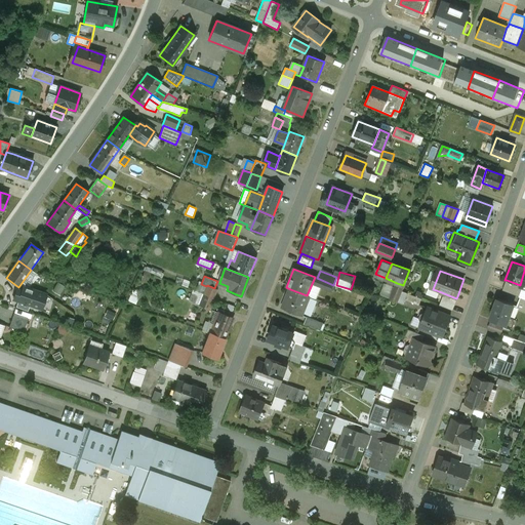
[(520,285),(507,280),(502,290),(519,296),(522,288),(523,286),(520,285)]
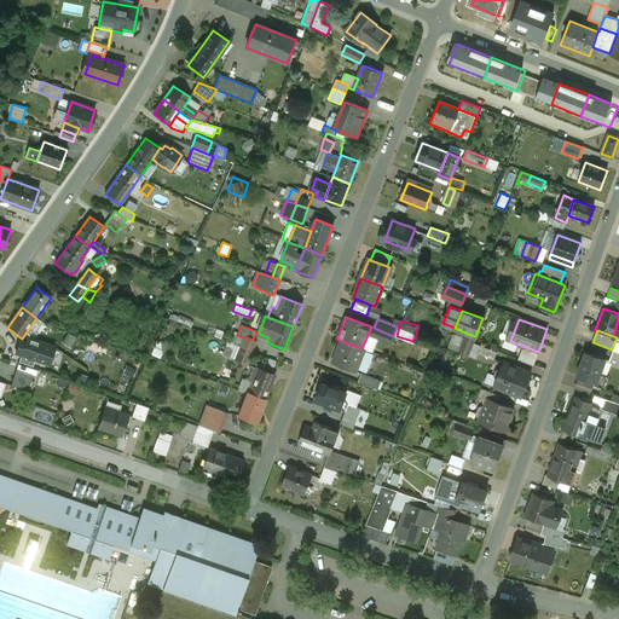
[(475,336),(468,334),(460,352),(468,356),(475,336)]
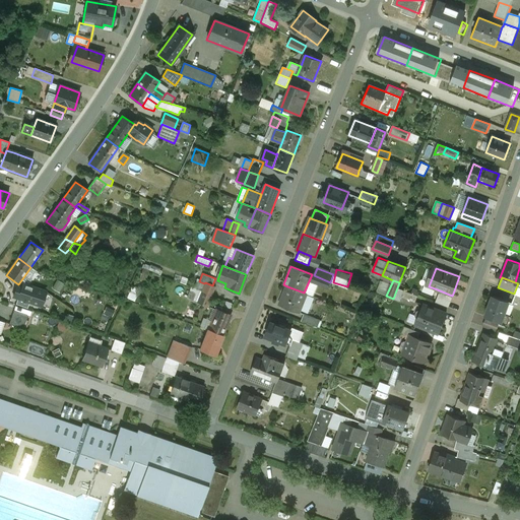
[(212,285),(205,282),(204,283),(201,291),(211,296),(214,286),(212,285)]
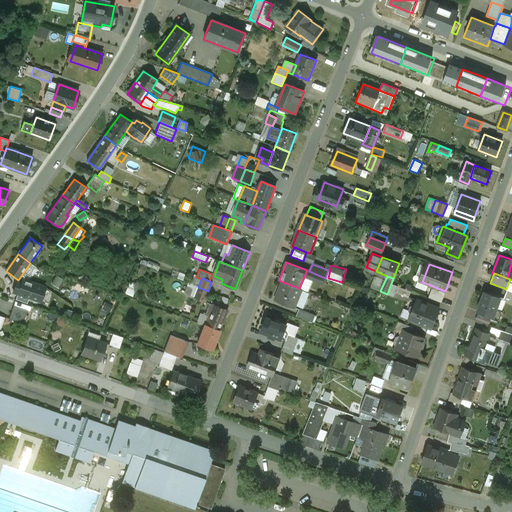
[(299,288),(283,282),(275,300),(294,308),(301,289),(299,288)]
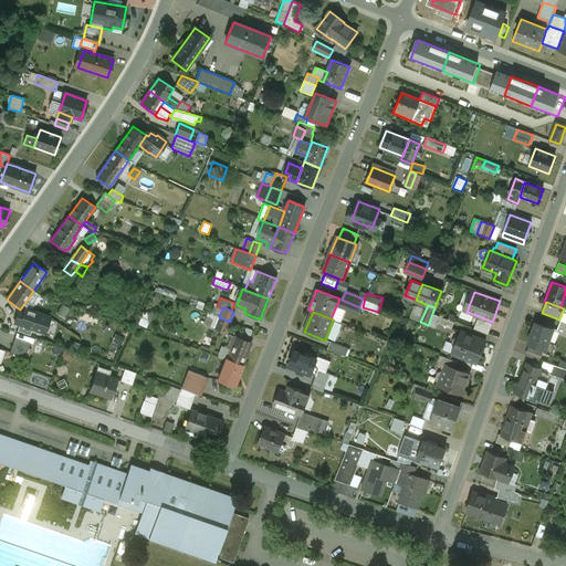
[(492,322),(473,314),(472,315),(478,317),(473,329),(488,335),(493,321),(493,320),(492,322)]
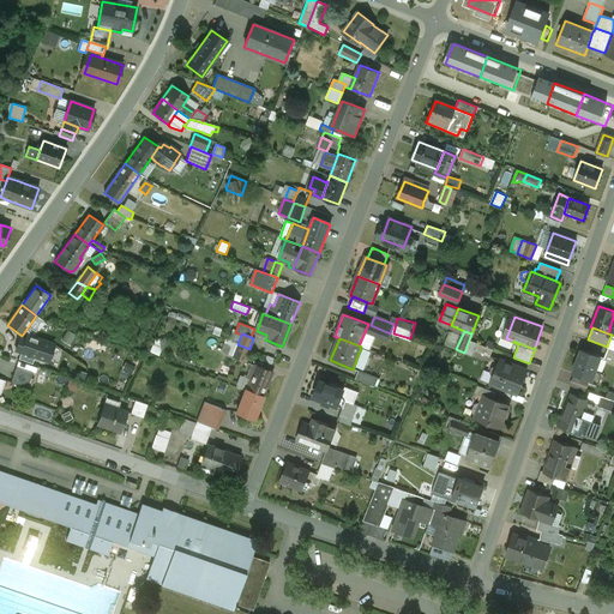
[(40,348),(30,343),(24,354),(34,360),(40,348)]
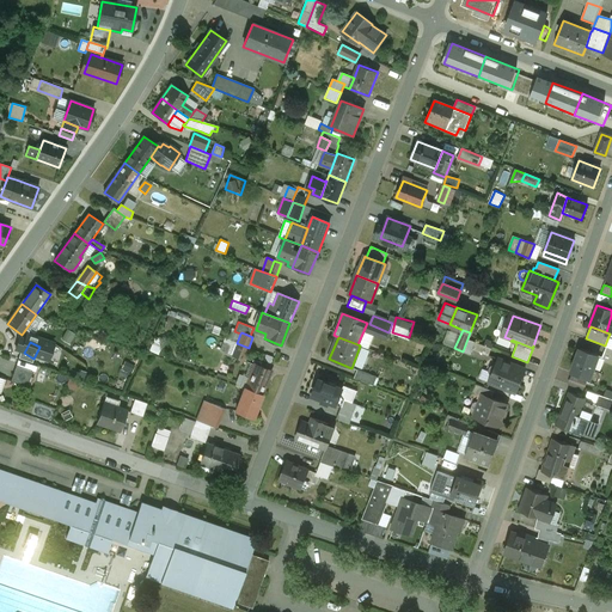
[(491,348),(475,342),(471,349),(489,356),(491,348)]
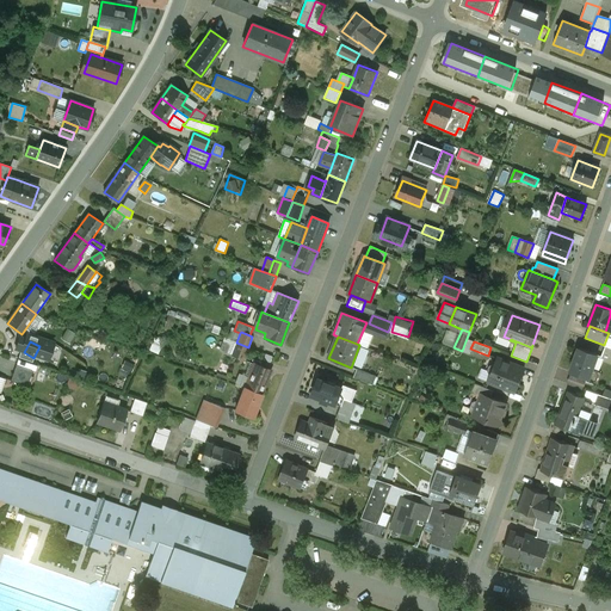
[(248,347),(236,343),(233,355),(244,359),(248,347)]
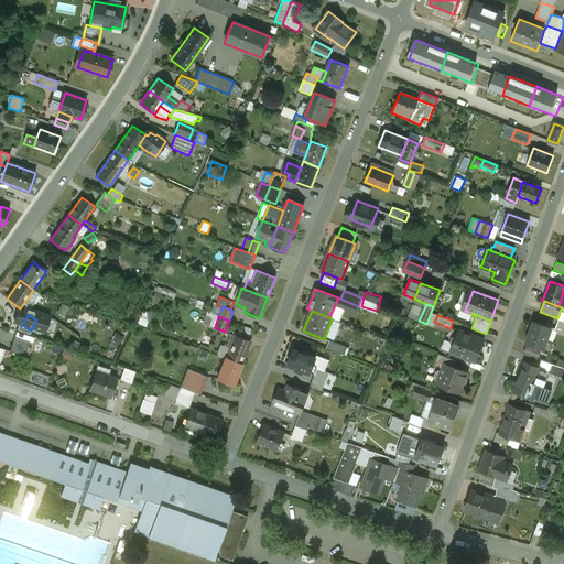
[(563,322),(559,320),(554,331),(557,331),(563,333),(563,322)]
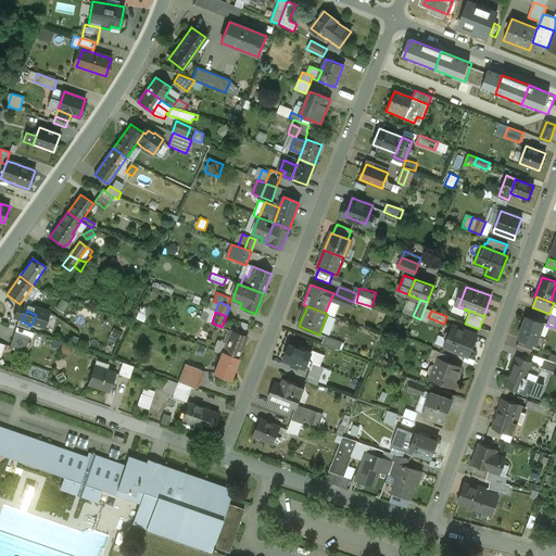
[(543,323),(527,317),(519,339),(534,344),(538,336),(542,324),(543,323)]
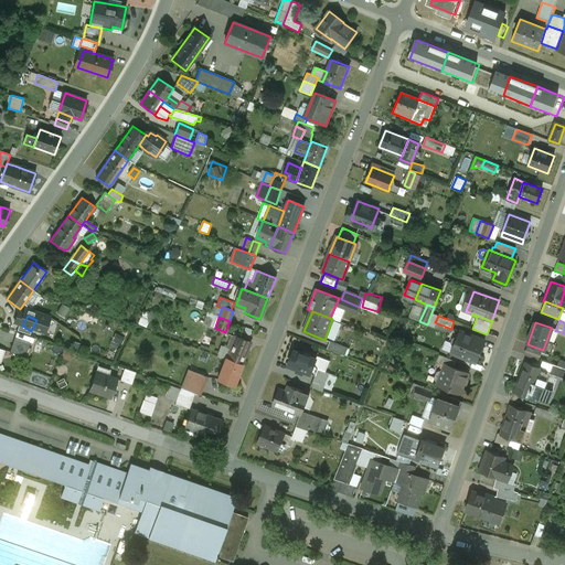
[(555,331),(551,329),(546,341),(554,344),(558,331),(555,331)]
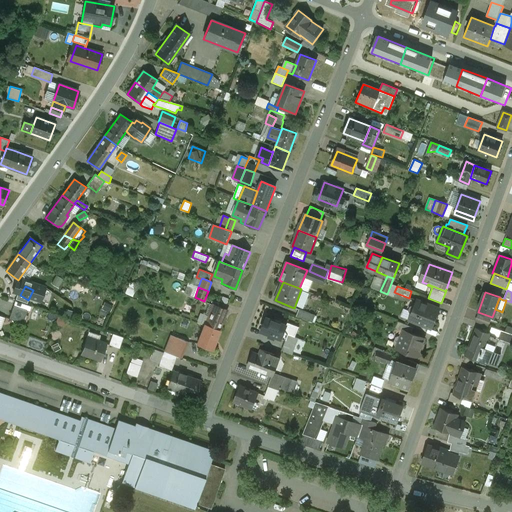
[(439,309),(416,300),(414,306),(412,305),(409,306),(408,310),(409,313),(411,313),(408,320),(431,329),(439,309)]
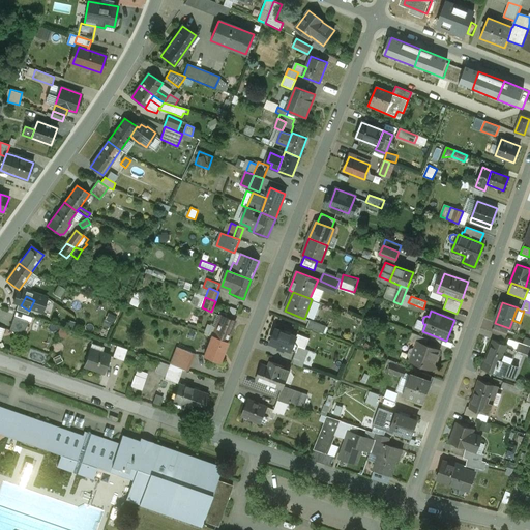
[(234,321),(221,316),(212,335),(227,342),(234,321)]
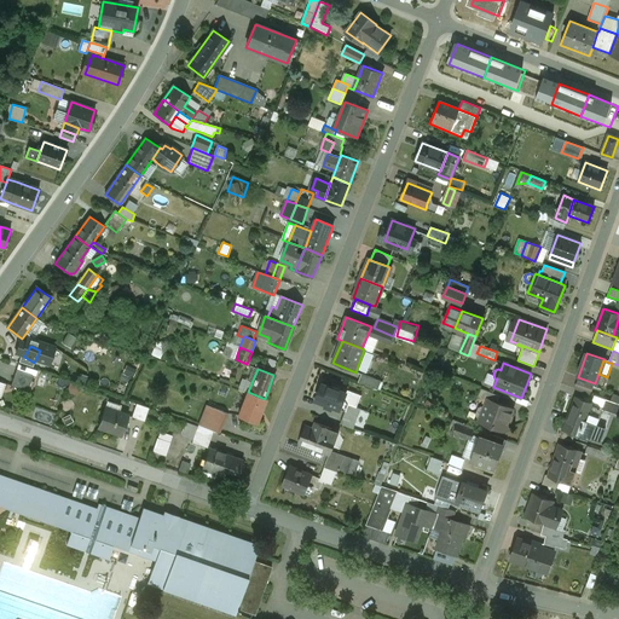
[(32,376),(16,370),(11,387),(27,392),(32,376)]
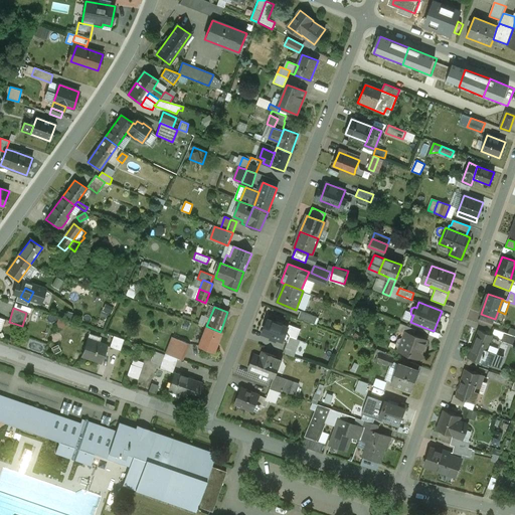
[(317,317),(301,311),(298,318),(314,324),(317,317)]
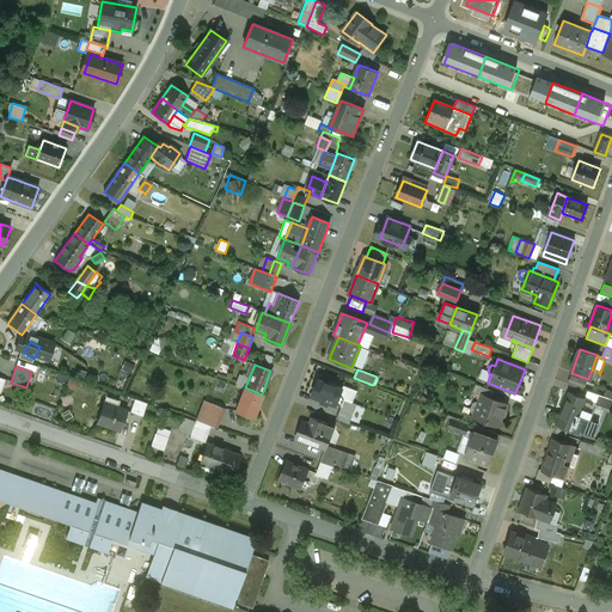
[(600,373),(592,369),(588,379),(587,381),(598,385),(601,373),(600,373)]
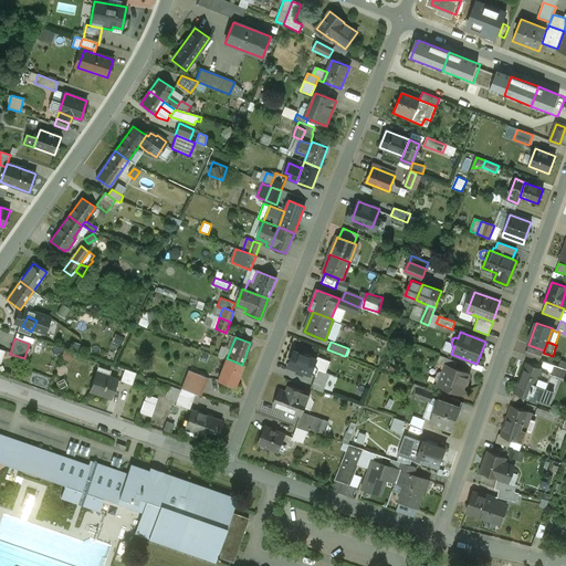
[(316,359),(294,350),(289,366),(311,375),(311,374),(316,359)]
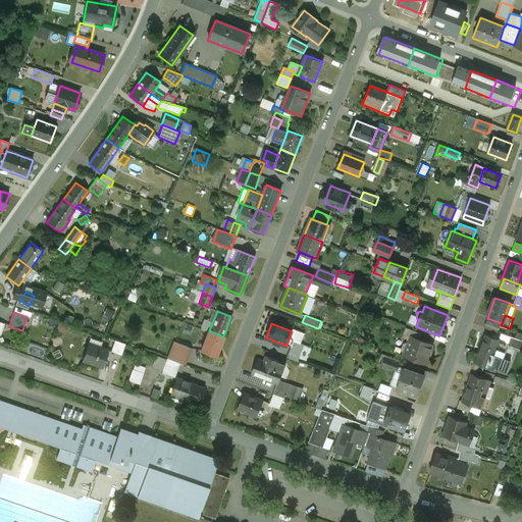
[(405,327),(403,334),(409,336),(411,330),(405,327)]
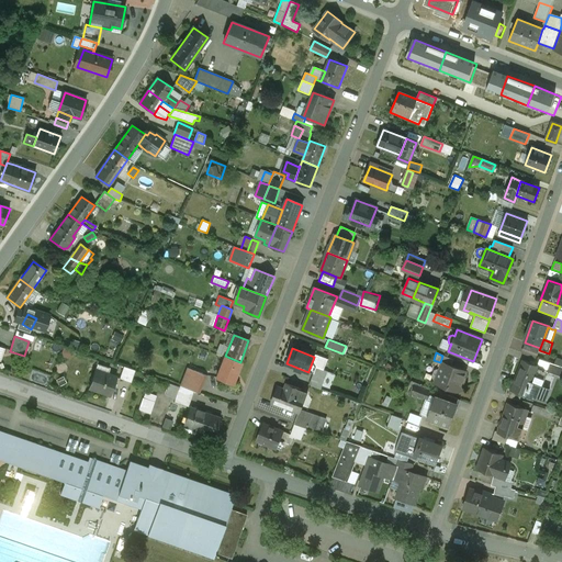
[(327,359),(315,355),(314,357),(308,371),(313,373),(315,367),(323,370),(327,359)]
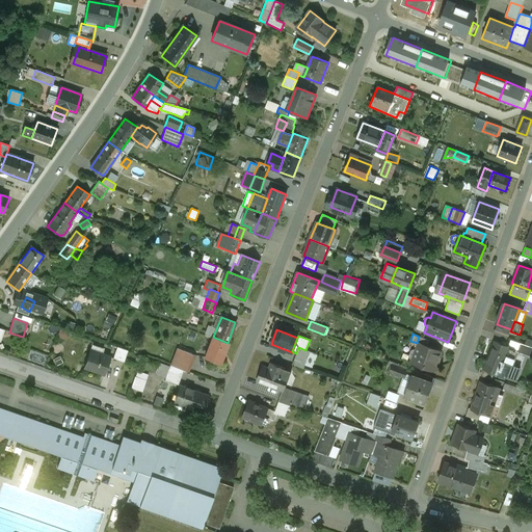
[(228,343),(213,337),(206,356),(219,363),(228,343)]
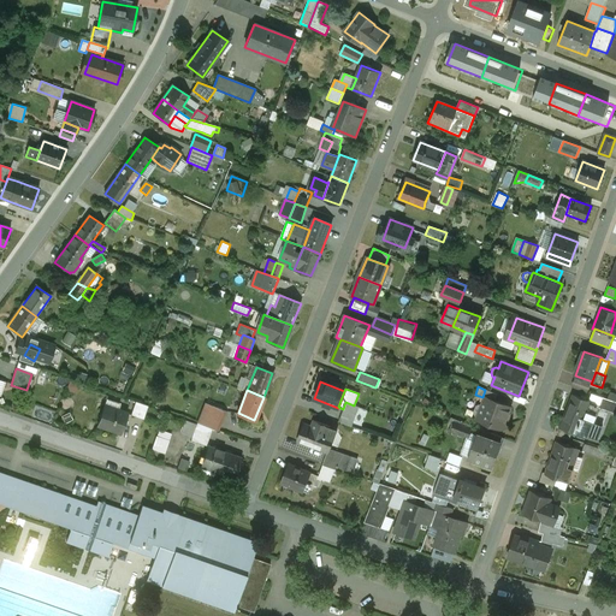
[(497,395),(485,390),(483,397),(485,398),(477,420),(502,430),(507,427),(504,422),(510,407),(495,401),(497,395)]
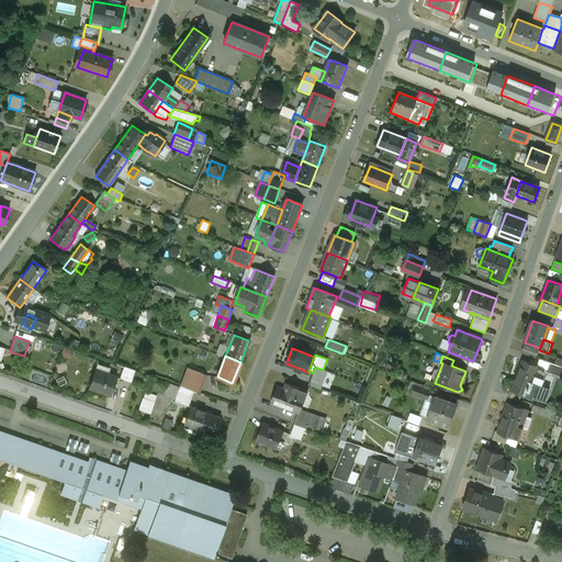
[(538,366),(523,360),(512,390),(512,391),(521,394),(526,396),(526,395),(537,400),(541,385),(547,372),(547,371),(537,368),(538,366)]
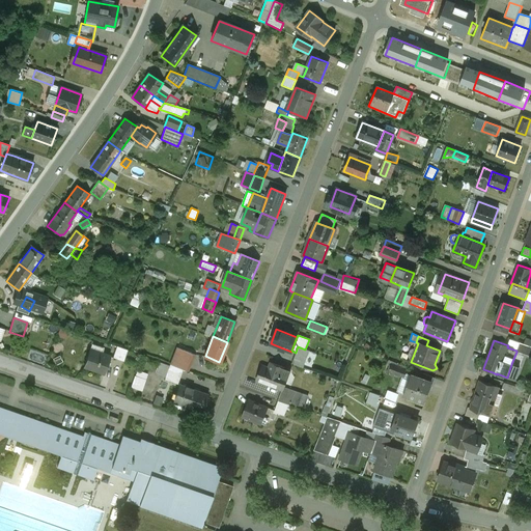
[(530,346),(520,343),(516,351),(516,352),(530,356),(530,346)]
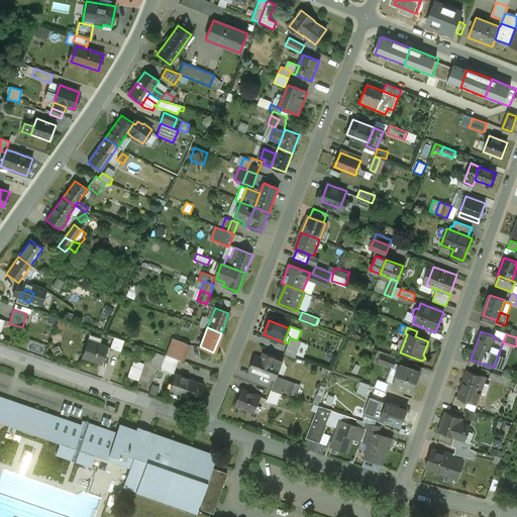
[(124,340),(114,337),(110,348),(113,350),(113,349),(120,352),(124,340)]
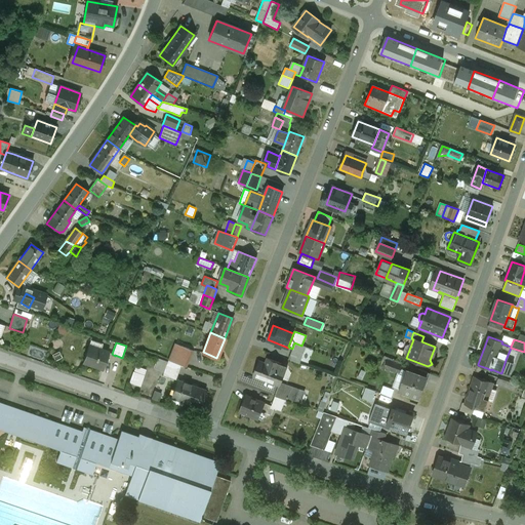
[(301,346),(294,342),(292,349),(288,360),(299,364),(306,347),(301,346)]
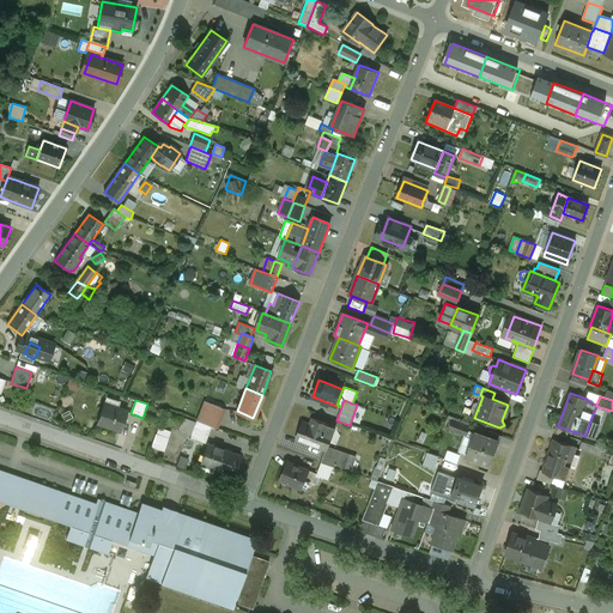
[(127,412),(103,404),(97,424),(120,431),(127,412)]
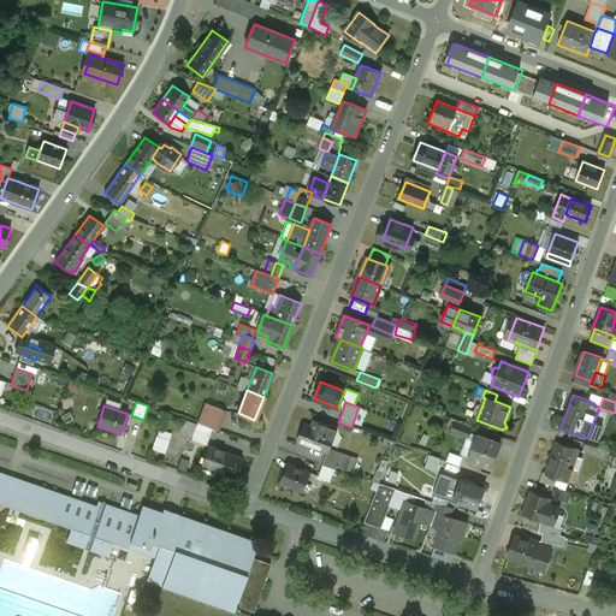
[(217,409),(211,407),(205,421),(212,424),(217,409)]
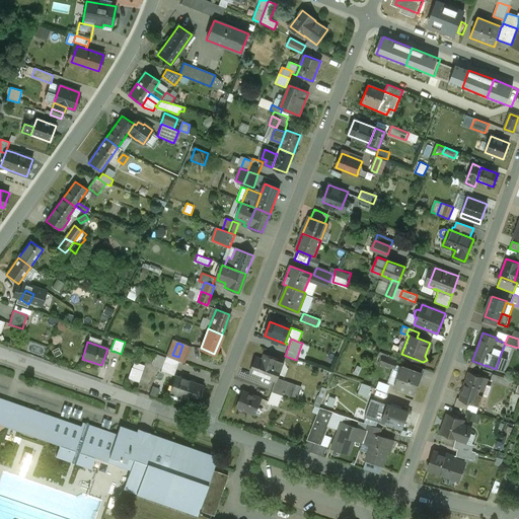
[(189,347),(182,345),(178,357),(183,359),(189,347)]
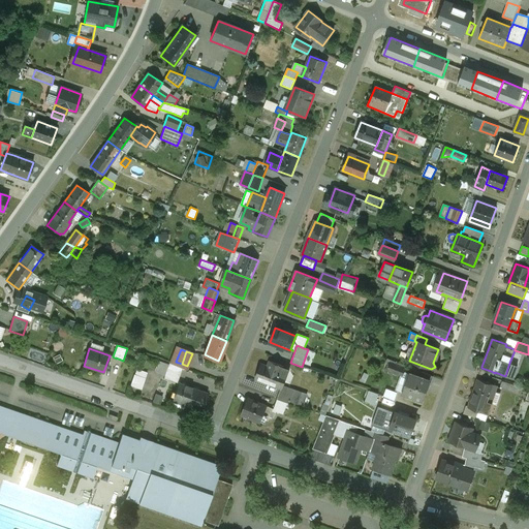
[(289,369),(270,361),(268,367),(282,372),(281,373),(286,375),(289,369)]
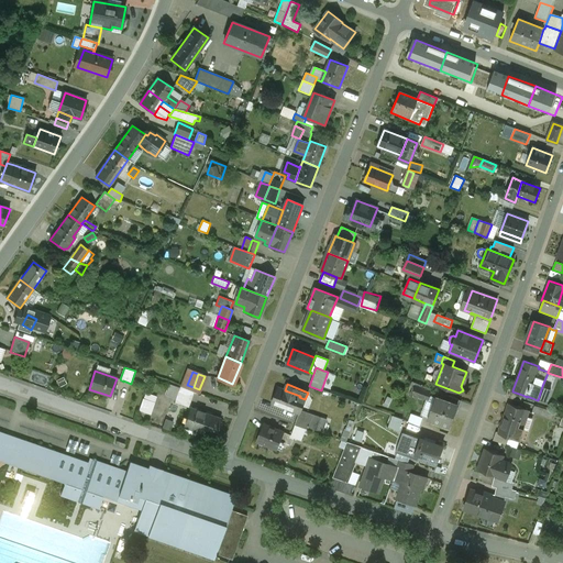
[(431,392),(415,386),(412,395),(429,400),(431,392)]
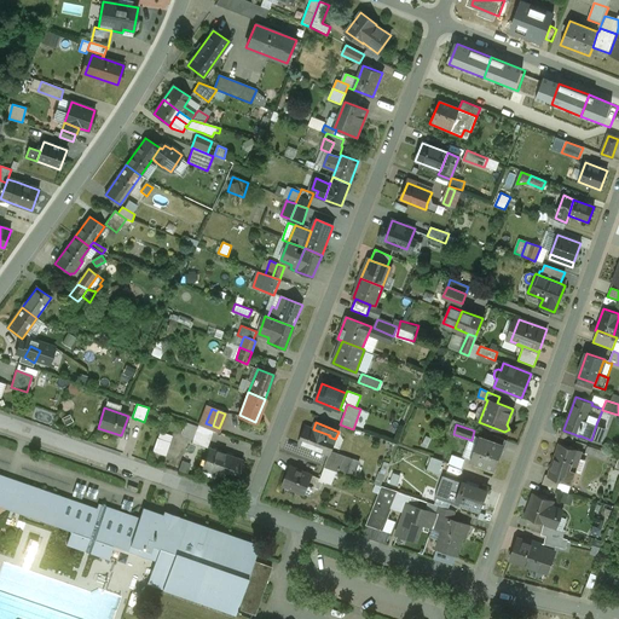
[(212,431),(198,426),(192,443),(207,447),(212,431)]
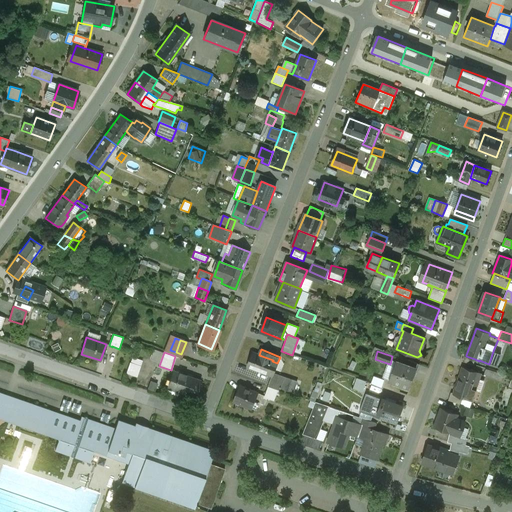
[(259,355),(252,352),(252,354),(251,354),(249,360),(249,361),(247,366),(271,376),(272,375),(267,373),(272,361),(273,360),(259,355)]
